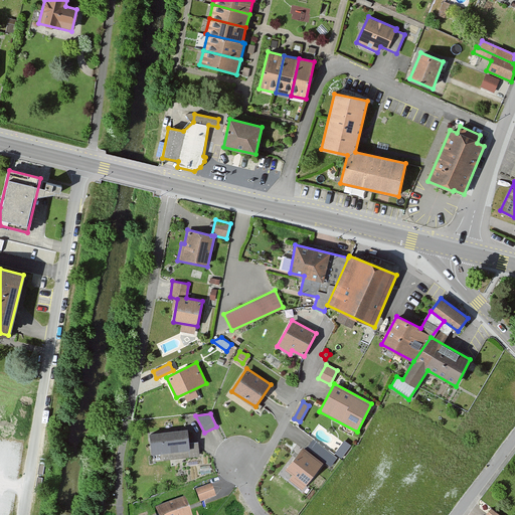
[(150,434),(152,453),(163,452),(164,459),(198,456),(197,442),(188,443),(187,430),(150,434)]
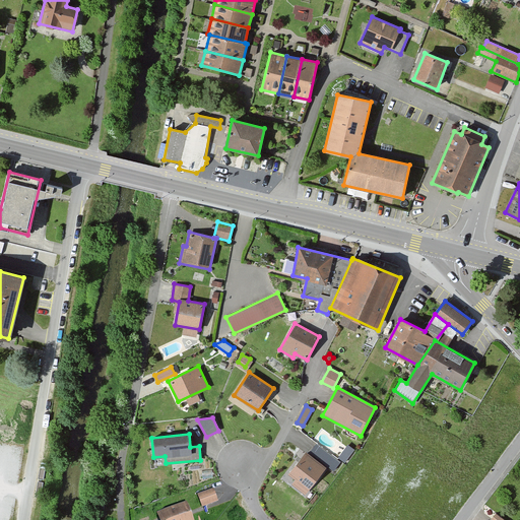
[(346,459),(354,447),(347,442),(340,455),(346,459)]
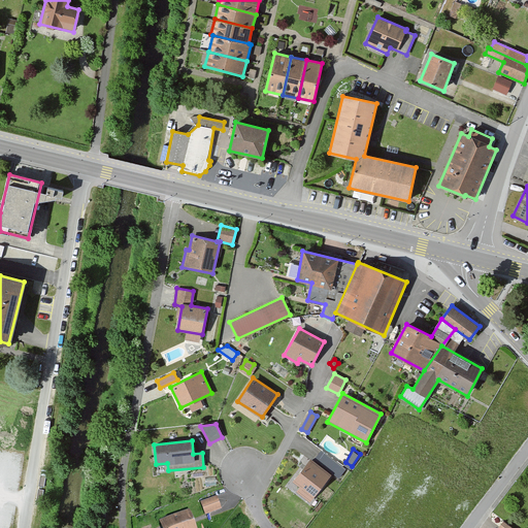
[(321,451),(316,458),(339,477),(345,469),(321,451)]
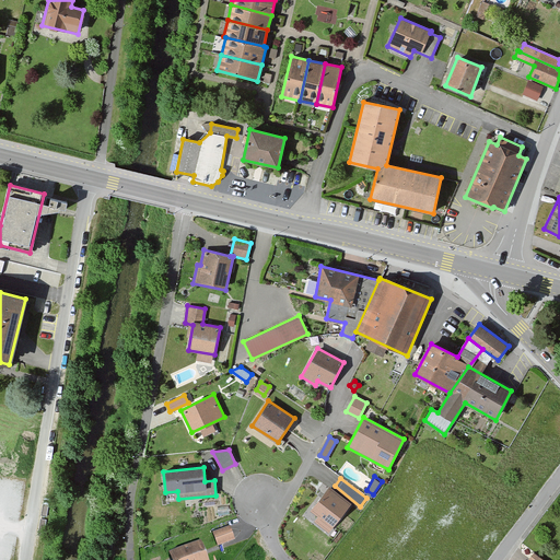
[(351,502),(329,486),(311,510),(333,526),(351,502)]
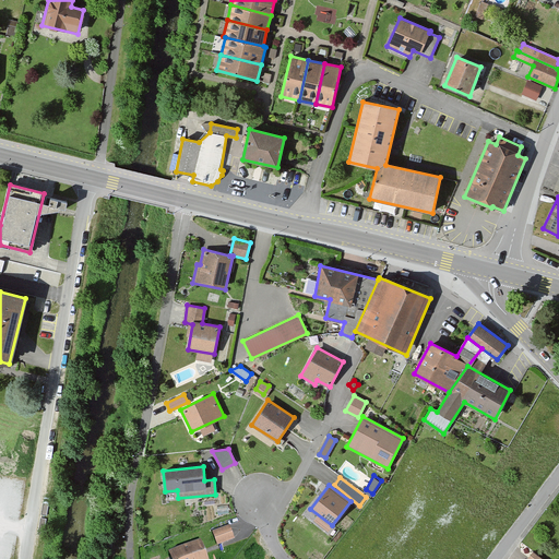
[(217,545),(234,539),(229,526),(213,532),(217,545)]
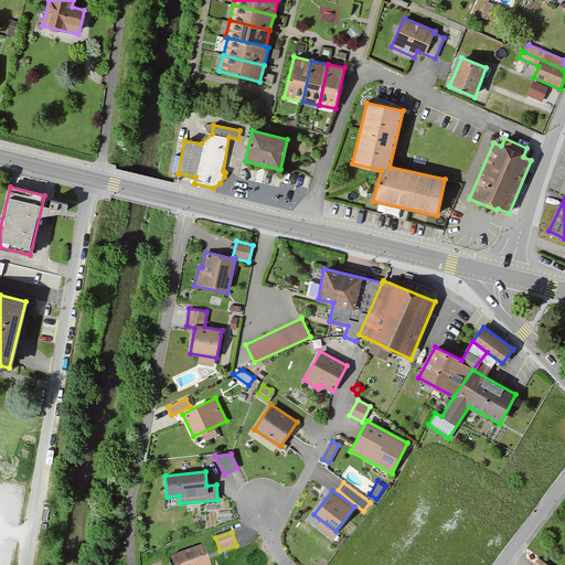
[(209,564),(203,547),(171,558),(173,564),(209,564)]
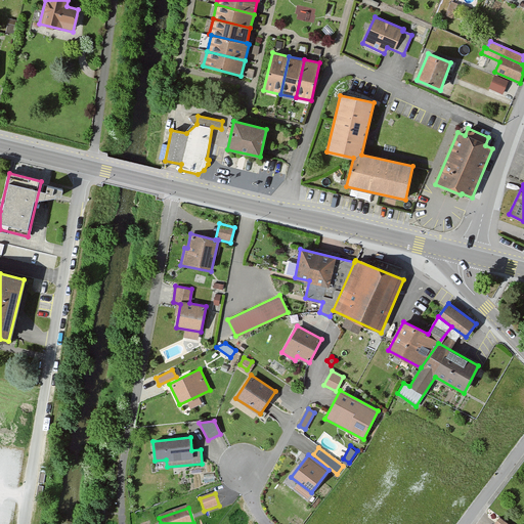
[(499,515),(495,521),(498,523),(510,523),(512,523),(499,515)]
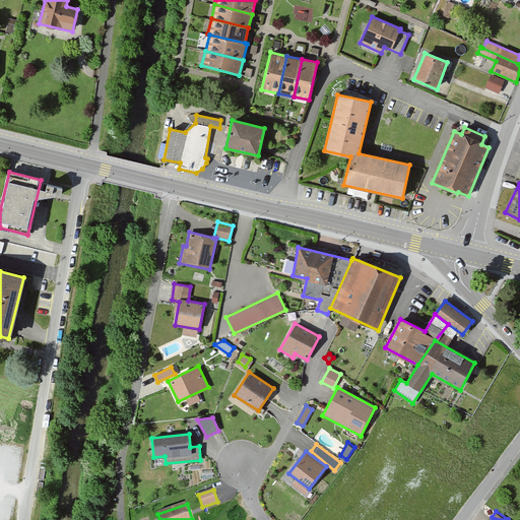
All buildings are outlined.
